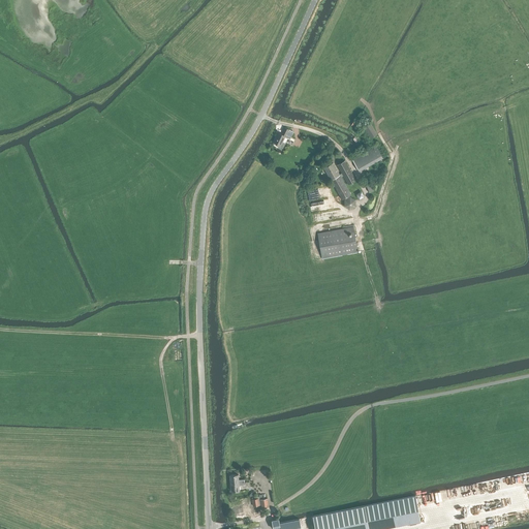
[(370,138),(377,134),(370,122),(363,127),(370,138)]
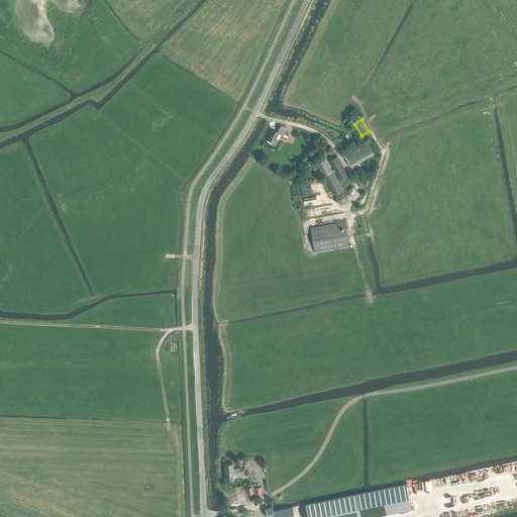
[(287,128),(281,125),(278,124),(275,130),(272,129),(267,138),(272,141),(271,142),(272,144),(275,145),(277,144),(279,139),(281,134),(279,133),(284,135),(287,128)]
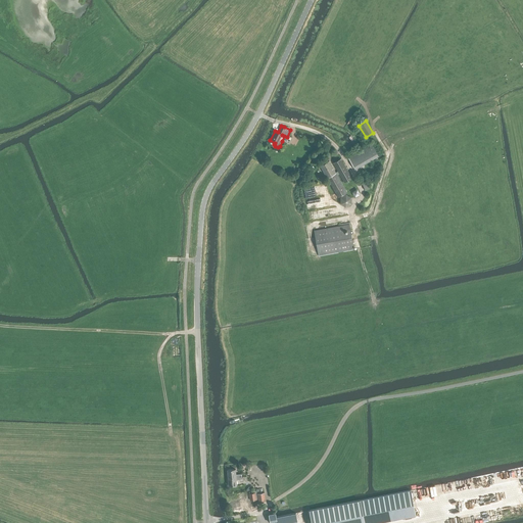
[(355,170),(379,155),(372,144),(348,158),(355,170)]
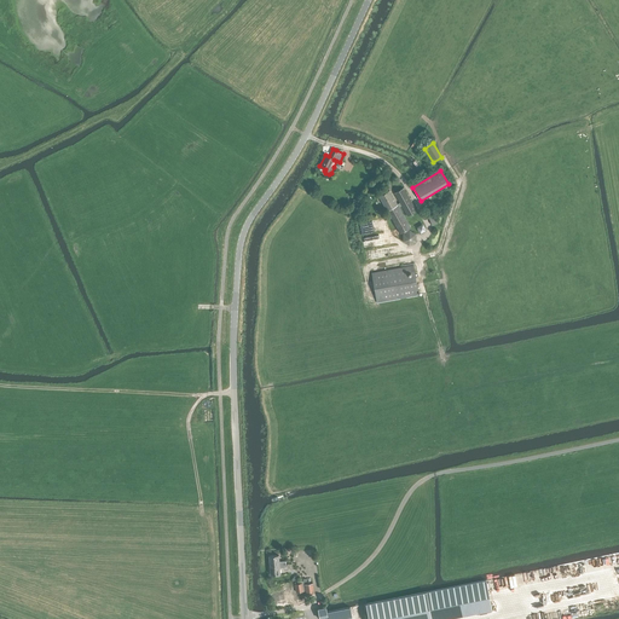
[(408,215),(417,210),(404,187),(394,192),(408,215)]
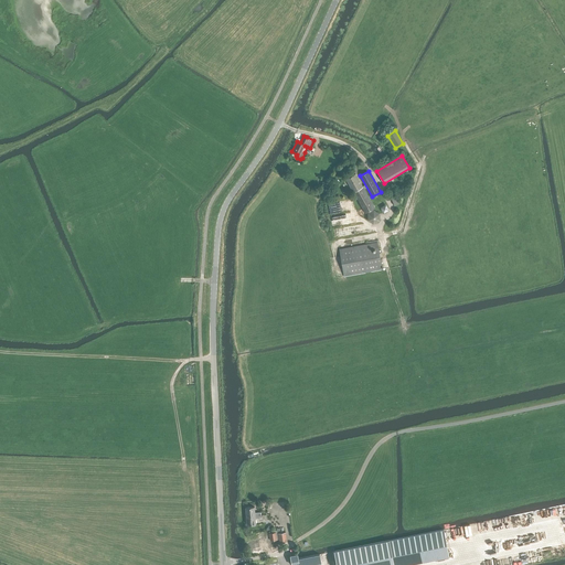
[(365,213),(375,208),(355,173),(345,179),(365,213)]
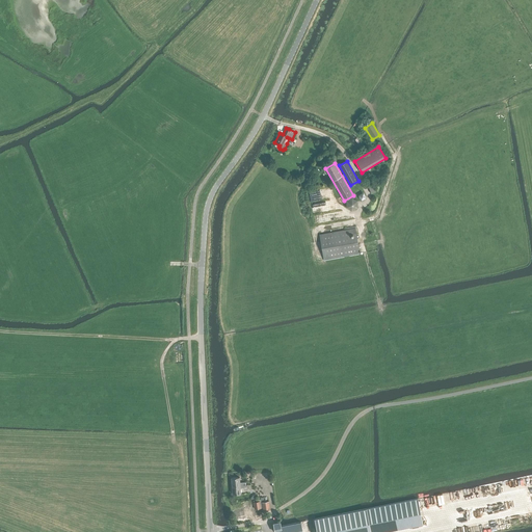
[(363,191),(357,194),(361,200),(366,196),(363,191)]
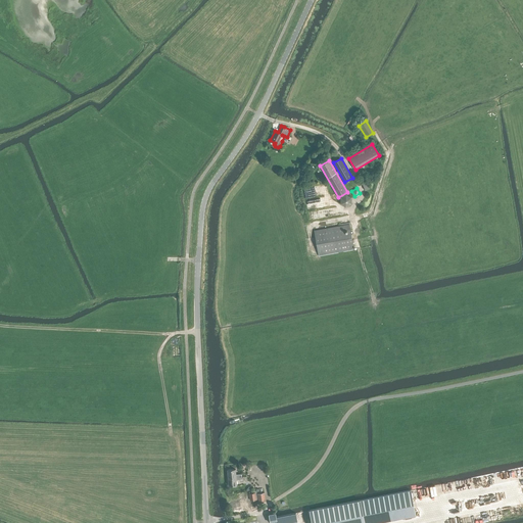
[(314,230),(319,255),(354,249),(349,224),(314,230)]
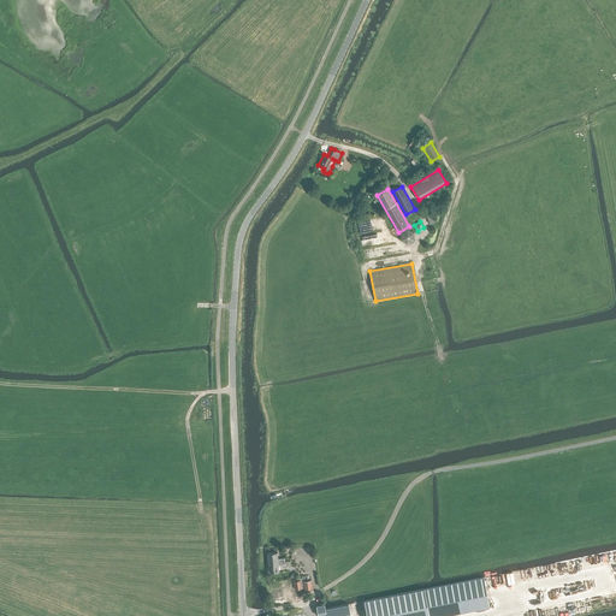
[(267,552),(268,562),(284,561),(284,558),(278,558),(278,552),(267,552)]
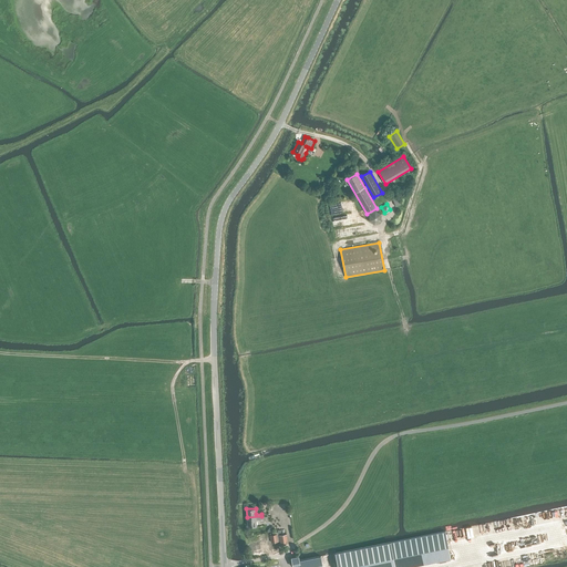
[(257,519),(263,519),(261,516),(247,517),(248,526),(257,525),(257,519)]
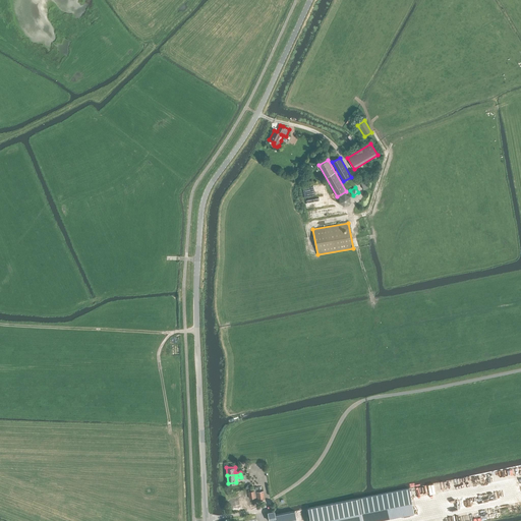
[(258,491),(257,486),(255,487),(256,491),(257,497),(265,496),(264,490),(258,491)]
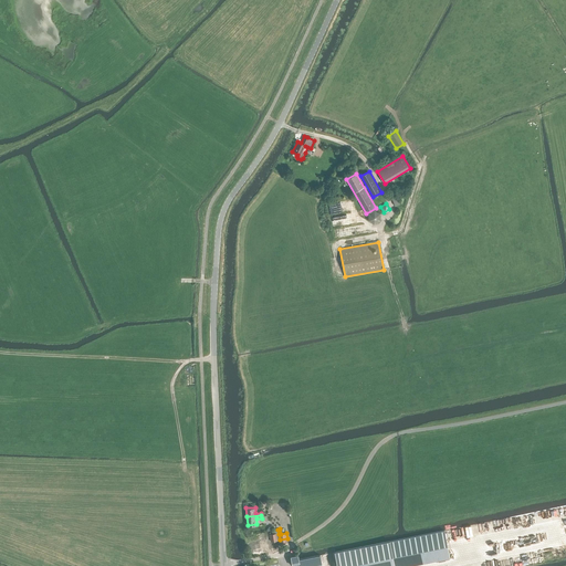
[(270,532),(271,541),(279,540),(276,531),(270,532)]
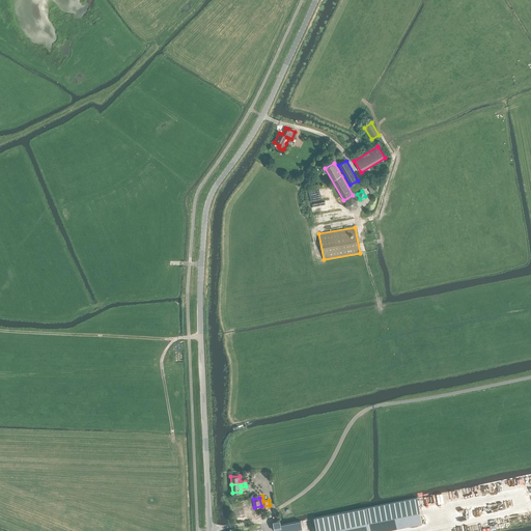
[(417,498),(314,518),(316,530),(384,530),(422,524),(417,498)]
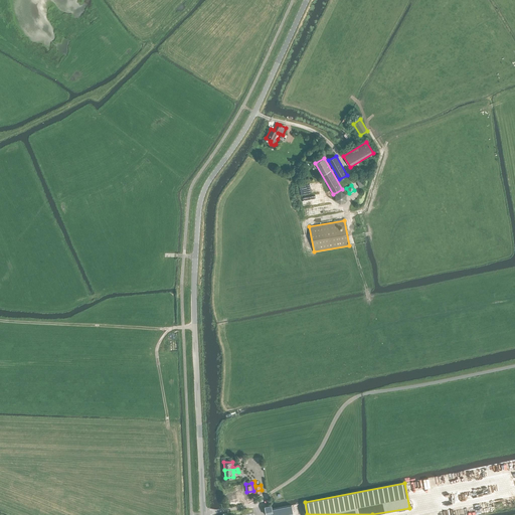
[(242,488),(235,489),(236,495),(237,500),(244,499),(242,488)]
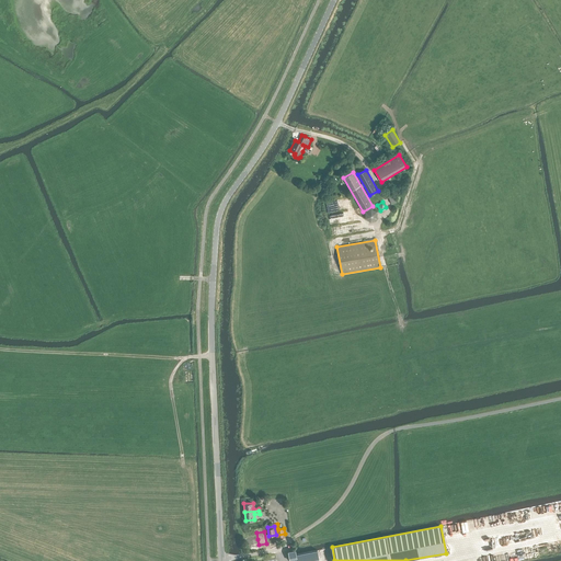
[(289,556),(290,560),(319,560),(318,550),(296,554),(295,550),(288,551),(289,556)]
